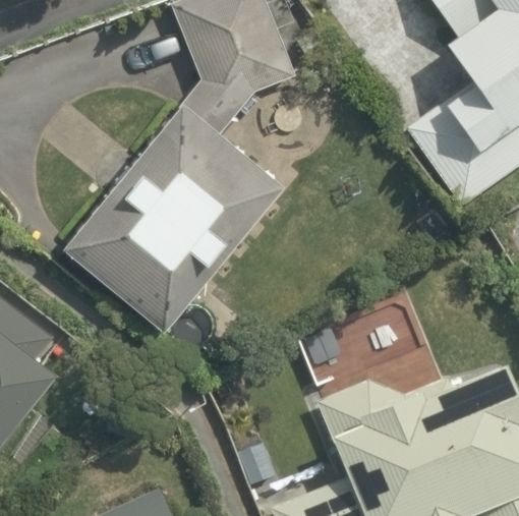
[(162,332),(282,186),(219,135),(253,94),(294,76),(263,0),(183,0),(171,5),(199,82),(62,250),(162,332)]
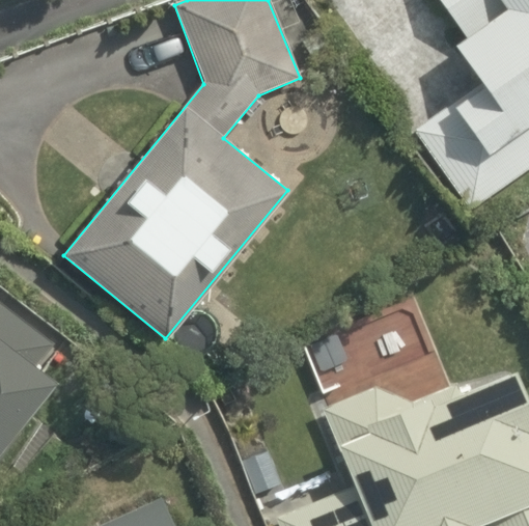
[(415,132),(471,211),(528,168),(528,0),(435,0),(462,37),(453,44),(482,84),(415,132)]
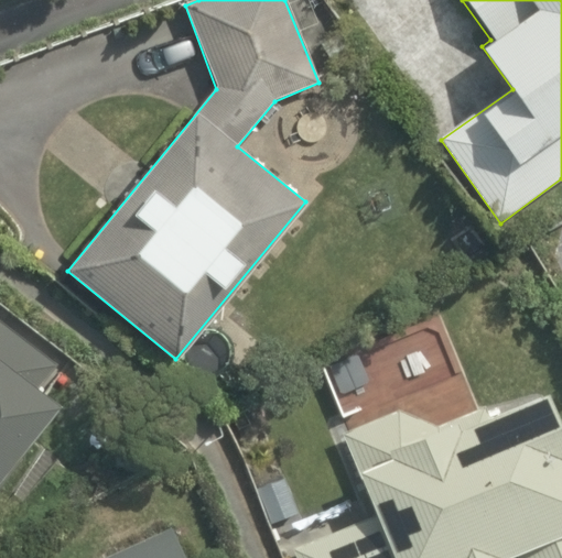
[(0,320),(0,483),(63,402),(39,383),(55,362),(0,320)]
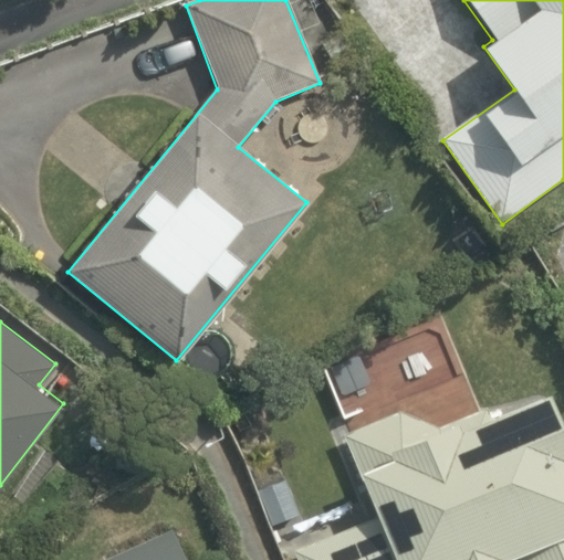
[(295,553),(298,559),(511,559),(518,557),(519,559),(563,559),(563,429),(550,394),(436,440),(421,405),(344,437),(377,519),(295,553)]
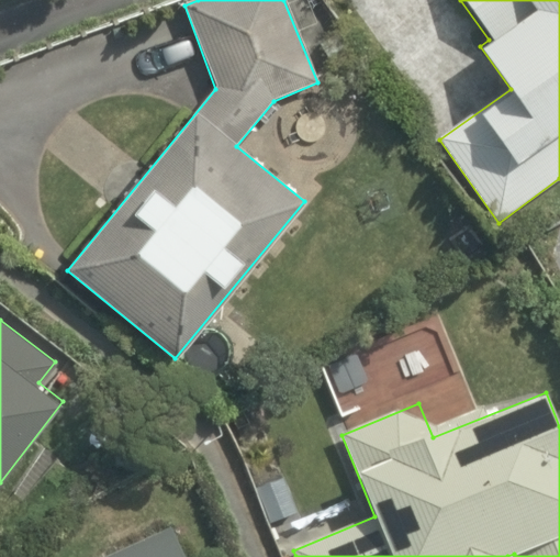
[(300,521),(286,486),(260,497),(273,531),(300,521)]
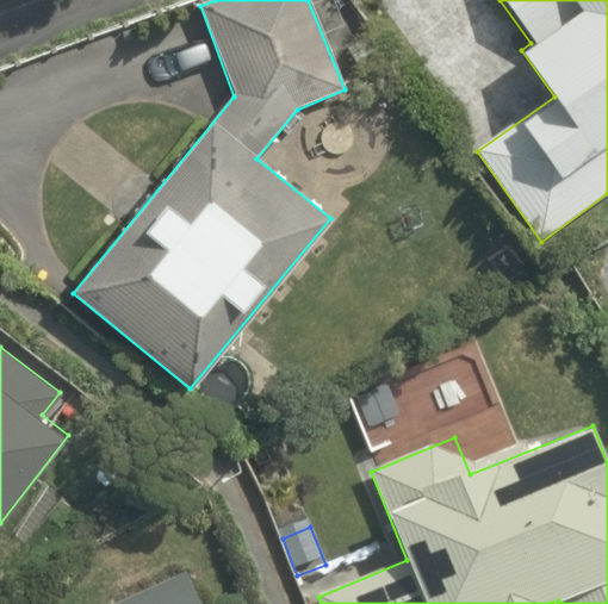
[(198,603),(185,576),(122,603),(198,603)]
